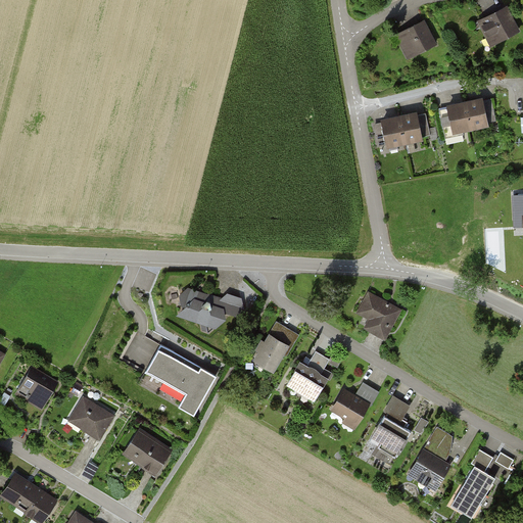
[(493,35),(497,42),(519,31),(507,7),(480,20),(488,37),(493,35)]
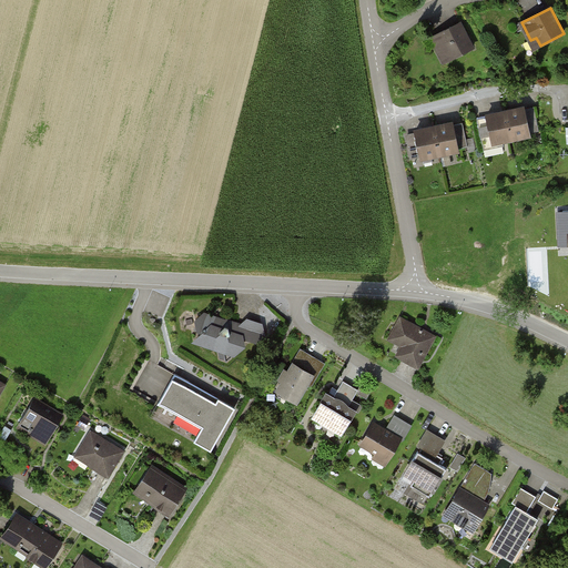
[(445,52),(449,61),(474,48),(460,22),(433,37),(442,54),(445,52)]
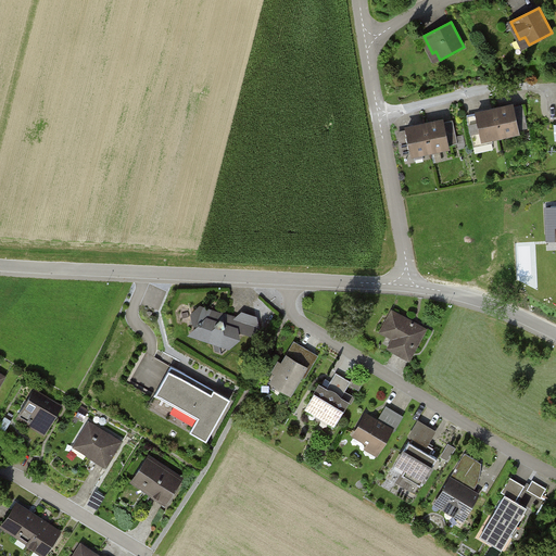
[(495,109),(501,136),(518,133),(513,105),(495,109)]
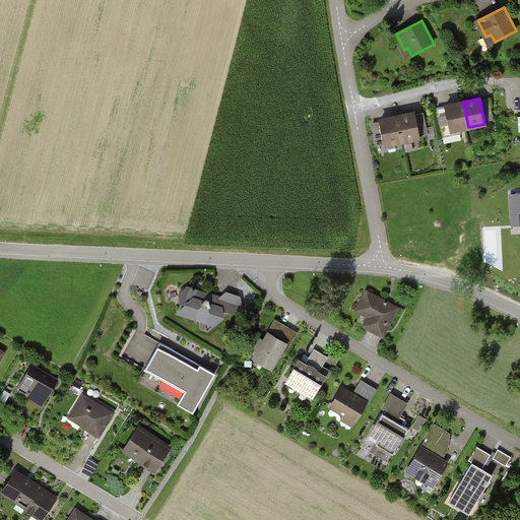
[(468,127),(463,102),(446,106),(452,131),(468,127)]
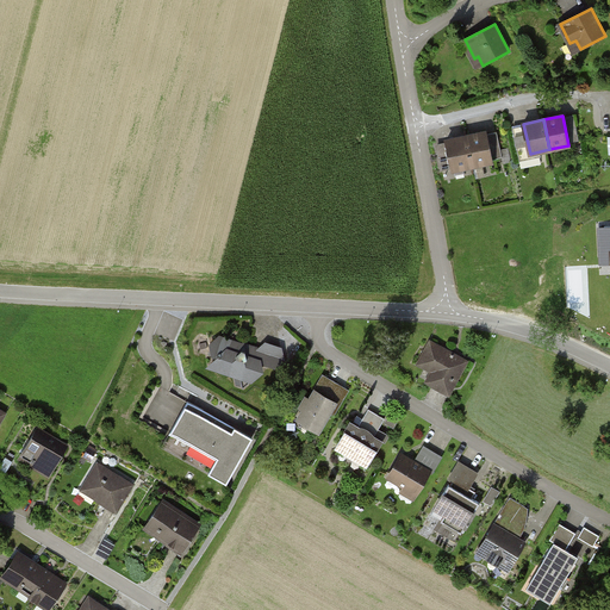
[(486,132),(466,137),(472,166),(492,161),(486,132)]
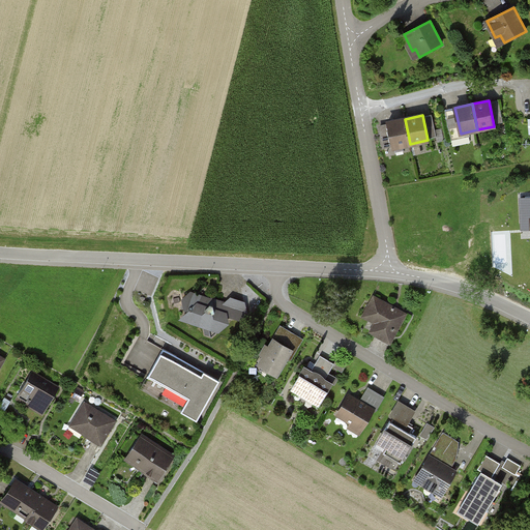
[(380,126),(383,142),(392,140),(393,147),(410,144),(405,119),(388,122),(388,124),(380,126)]
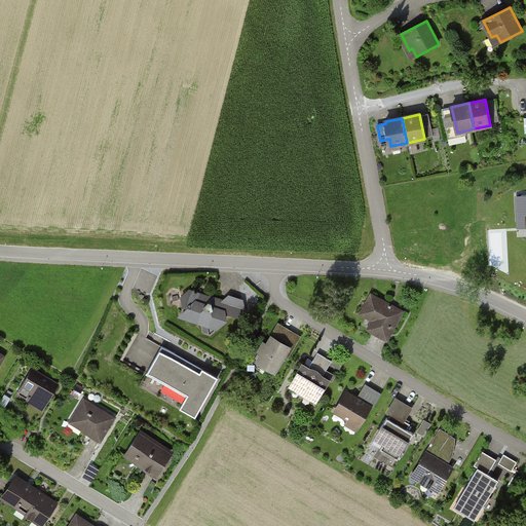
[(211,333),(218,325),(217,321),(225,313),(223,301),(211,297),(209,299),(197,295),(197,293),(189,291),(182,297),(184,306),(200,311),(201,323),(204,323),(205,331),(211,333)]
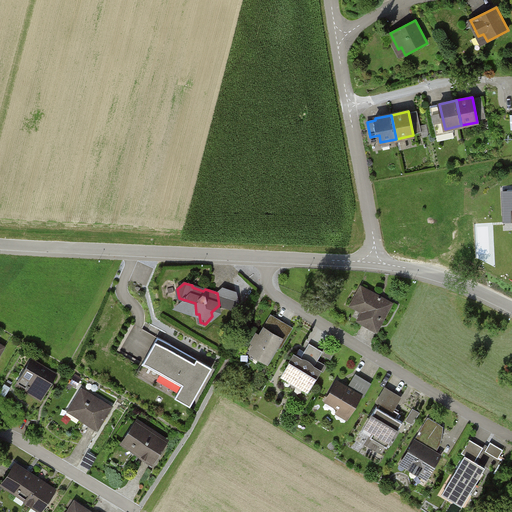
[(366,323),(377,330),(391,303),(362,287),(352,305),(371,315),(366,323)]
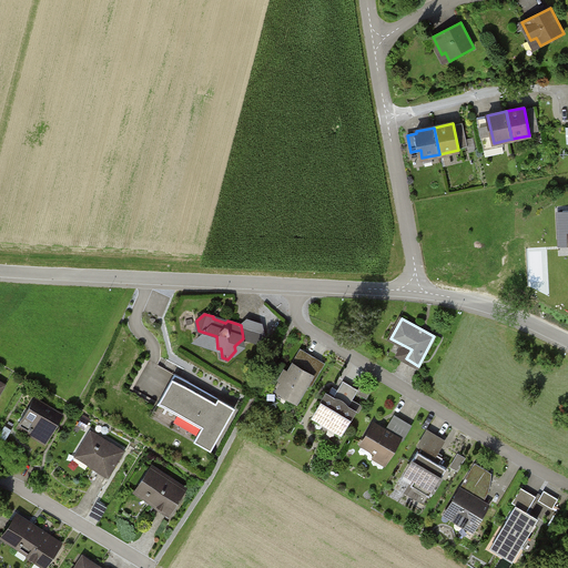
[(262,325),(250,321),(253,341),(256,343),(265,335),(262,325)]
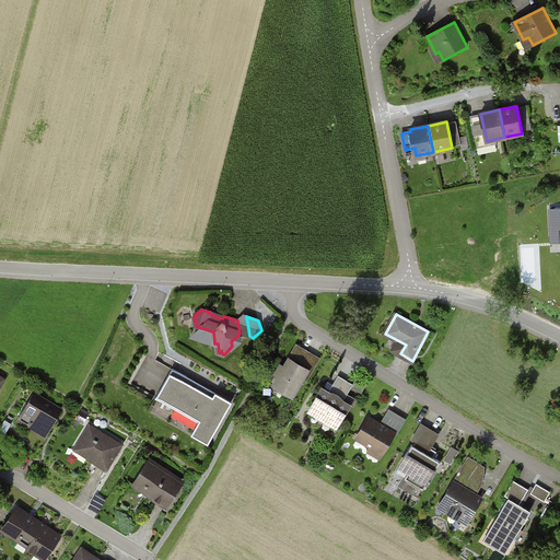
[(275,385),(292,395),(302,378),(307,370),(293,361),(302,348),(296,345),(289,359),(290,359),(286,368),(281,365),(277,374),(280,375),(275,385)]
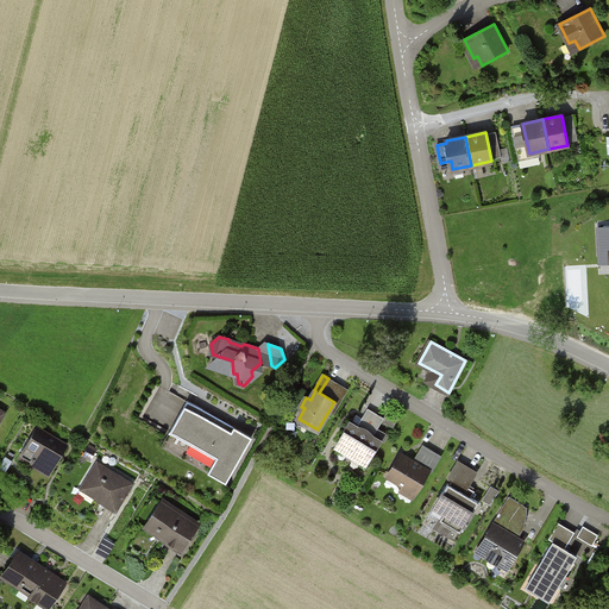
[(349,390),(328,378),(319,393),(334,402),(328,412),(333,414),(349,390)]
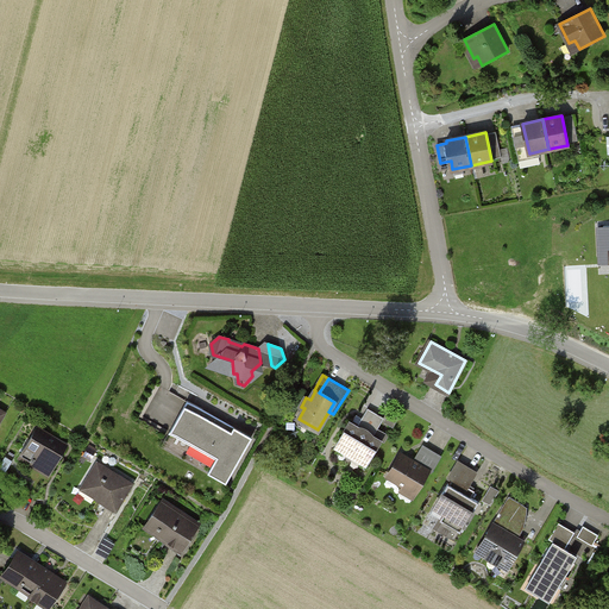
[(253,437),(188,400),(169,433),(215,459),(208,472),(227,483),(253,437)]
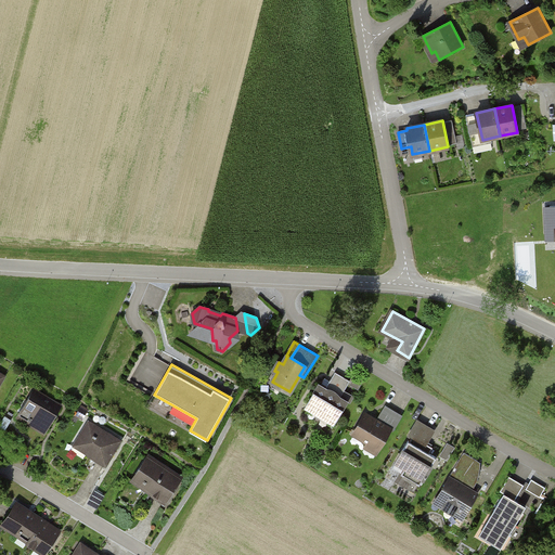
[(320,384),(307,405),(335,422),(347,401),(340,397),(350,382),(336,372),(328,385),(331,386),(328,389),(320,384)]
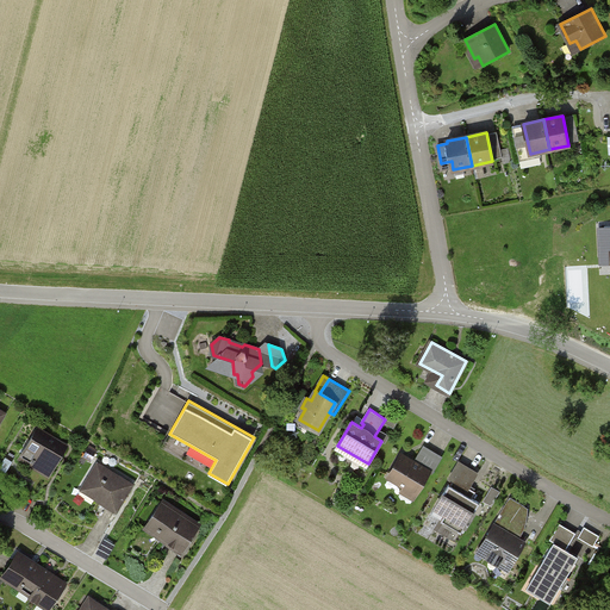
[(400,415),(393,411),(387,421),(394,425),(400,415)]
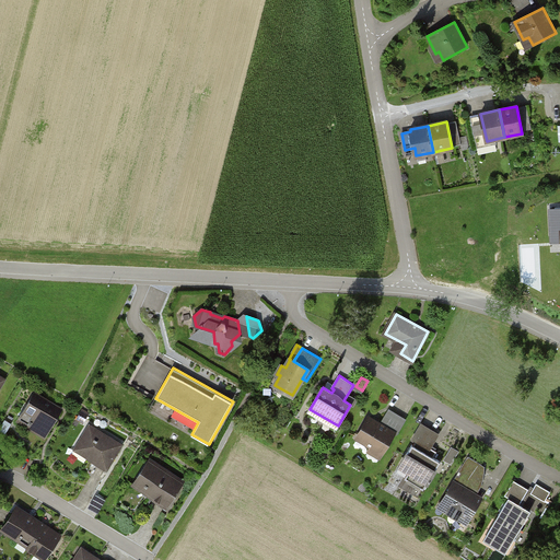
[(65,409),(37,396),(27,416),(38,421),(34,429),(50,438),(65,409)]
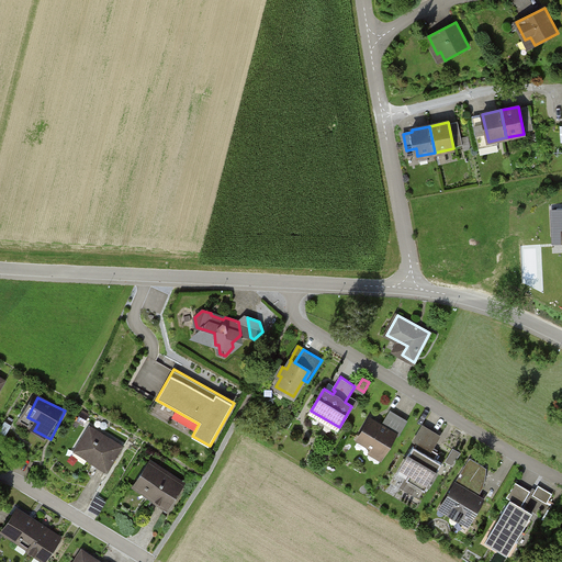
[(370,419),(358,439),(383,454),(395,435),(398,436),(407,422),(391,412),(382,426),(370,419)]
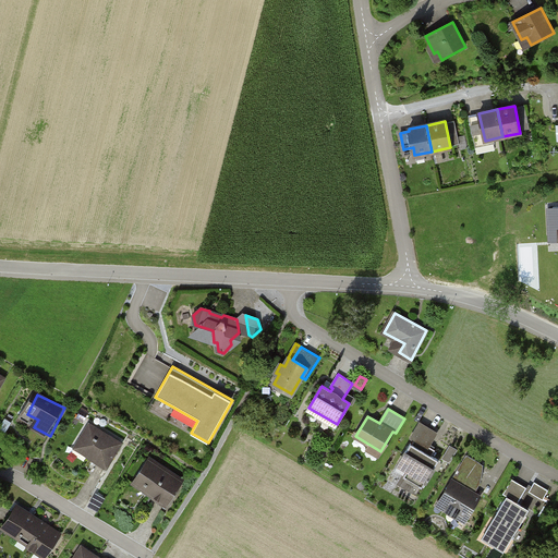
[(92,423),(76,448),(110,469),(125,444),(92,423)]
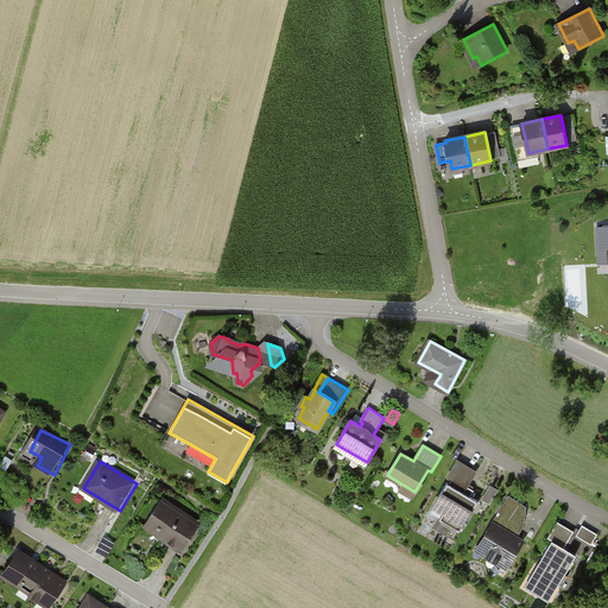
[(448,482),(434,506),(444,512),(439,520),(461,532),(479,501),(470,496),(475,491),(467,486),(475,472),(457,461),(449,476),(451,479),(449,483),(448,482)]
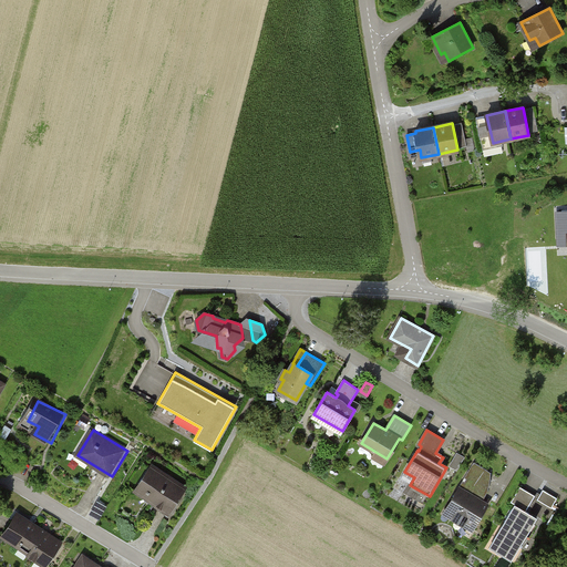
[(459,452),(451,465),(459,470),(466,456),(459,452)]
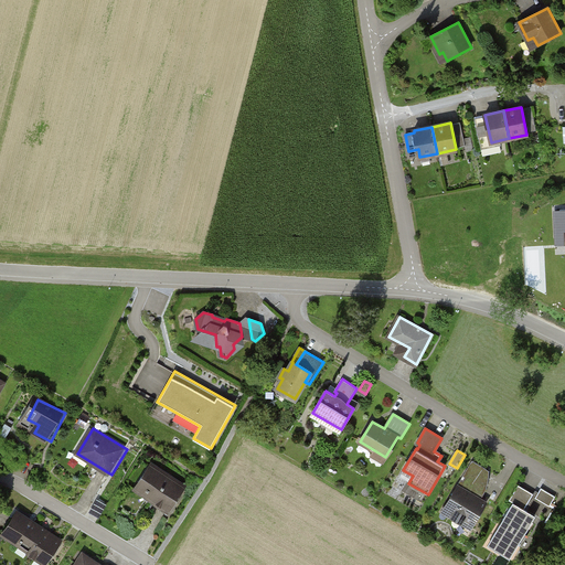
[(472,461),(446,507),(455,512),(452,516),(461,522),(465,518),(473,523),(486,503),(480,500),(482,494),(476,491),(487,470),(472,461)]
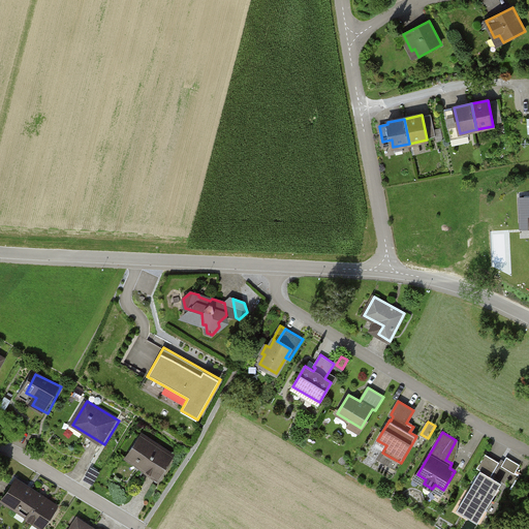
[(144,435),(129,459),(162,479),(177,456),(144,435)]
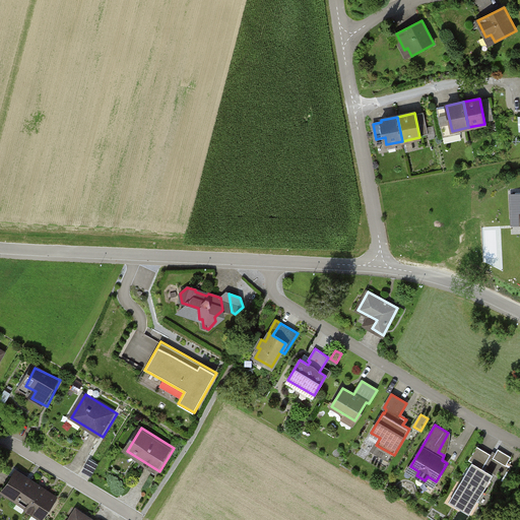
[(472,462),(451,499),(471,511),(494,474),(482,468),(492,455),(477,446),(469,460),(472,462)]
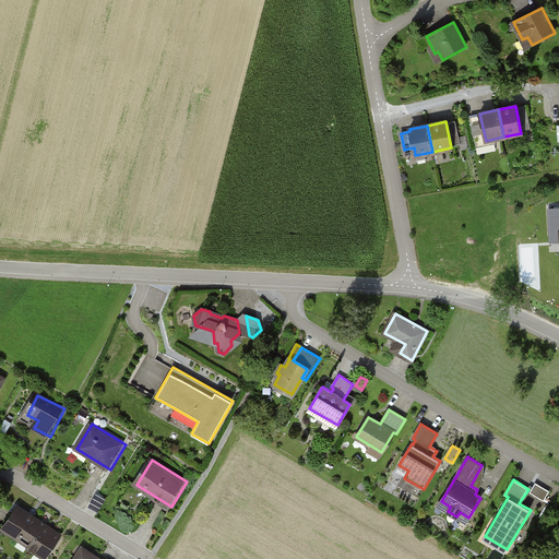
[(550,491),(536,483),(530,492),(544,501),(550,491)]
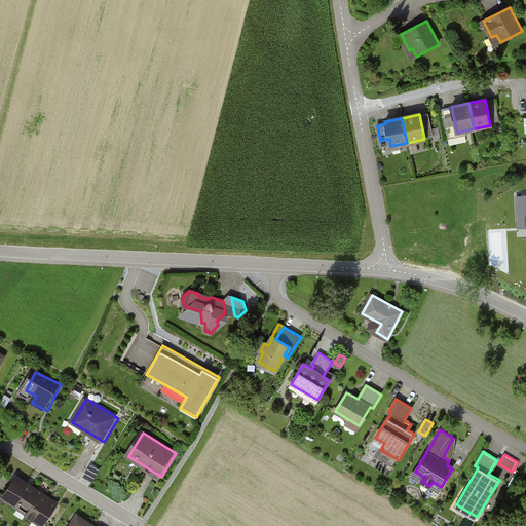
[(20,477),(5,499),(44,525),(60,502),(20,477)]
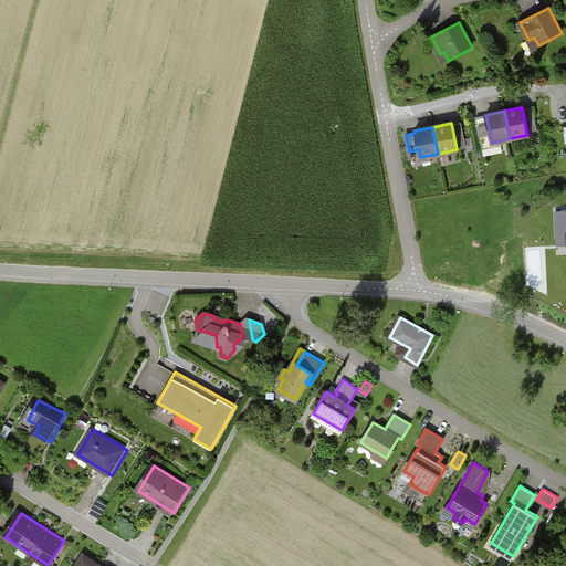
[(104,565),(86,554),(77,565),(104,565)]
